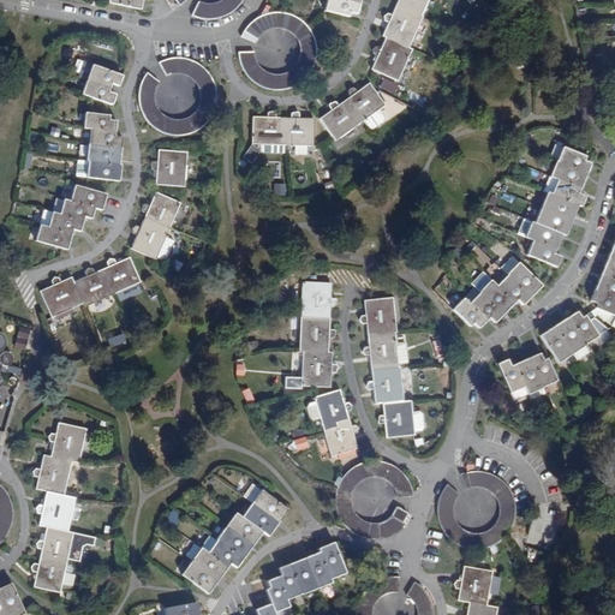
[(138,11),(141,0),(101,0),(101,4),(138,11)]
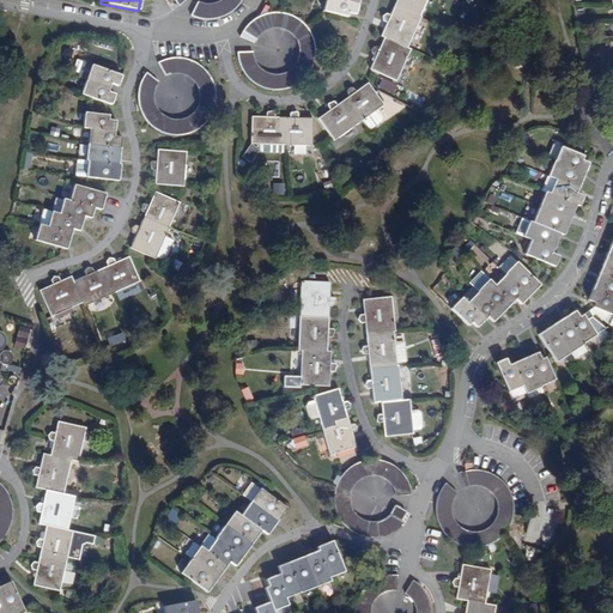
[(220,0),(219,1),(216,2),(212,4),(208,4),(205,4),(201,2),(198,2),(192,17),(195,18),(199,19),(202,19),(206,19),(210,19),(212,19),(216,19),(219,18),(223,17),(226,16),(229,13),(231,12),(234,10),(236,7),(238,5),(241,2),(242,0),(173,0),(174,1),(175,4),(177,5),(177,6),(184,0),(220,0)]
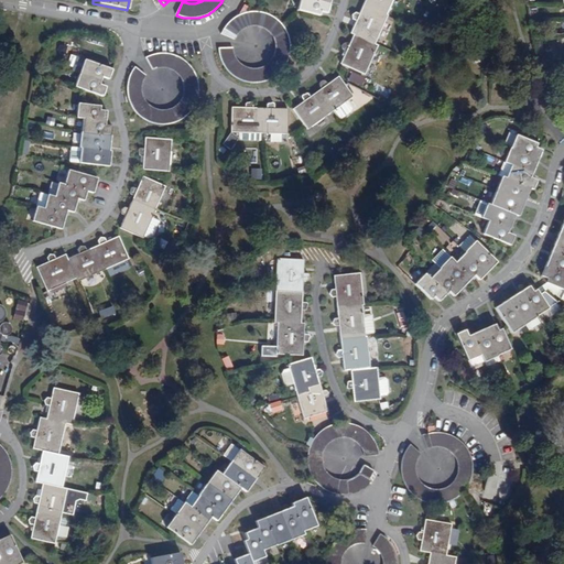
[(326,13),(328,1),(322,0),(296,0),(295,9),(317,14),(318,12),(326,13)]
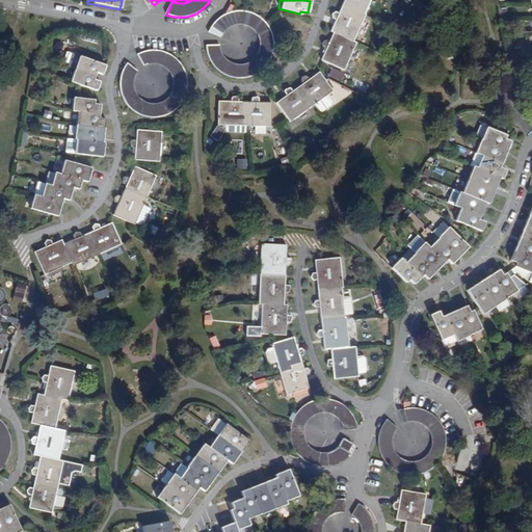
[(334,32),(352,42),(365,15),(364,14),(353,8),(356,3),(350,0),(344,0),(338,15),(335,12),(330,15),(331,20),(335,21),(330,30),(334,32)]
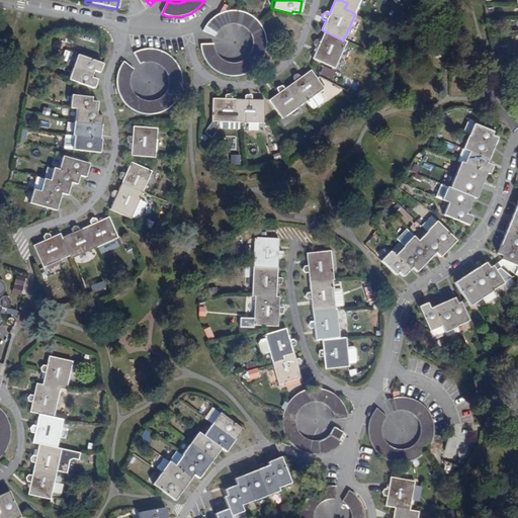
[(341,0),(347,3),(344,8),(354,13),(359,0),(341,0)]
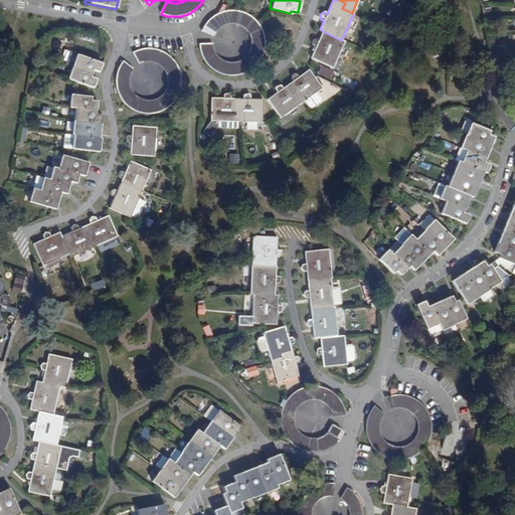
[(219,61),(217,59),(214,54),(213,51),(212,48),(212,45),(198,46),(198,48),(199,53),(200,56),(201,58),(202,61),(203,62),(205,64),(206,67),(209,69),(210,71),(212,72),(215,74),(217,75),(219,76),(221,77),(224,78),(226,78),(228,78),(231,78),(233,79),(236,79),(239,78),(241,77),(243,76),(246,75),(249,74),(251,73),(253,71),(254,70),(256,68),(258,67),(260,65),(261,64),(262,62),(263,60),(264,58),(265,56),(266,54),(266,53),(267,50),(267,48),(267,46),(267,44),(267,41),(266,38),(266,36),(265,34),(264,32),(263,29),(262,27),(261,25),(259,24),(256,22),(256,20),(255,20),(253,18),(251,17),(249,16),(247,14),(245,13),(243,12),(241,12),(239,11),(236,11),(234,11),(232,11),(230,11),(228,11),(226,11),(223,12),(221,12),(219,14),(217,14),(215,15),(214,16),(212,17),(210,18),(209,20),(207,22),(217,31),(219,29),(222,27),(225,26),(228,25),(231,25),(234,25),(237,25),(240,26),(243,27),(245,29),(247,31),(249,33),(251,36),(252,39),(253,42),(253,44),(252,47),(252,50),(251,53),(249,56),(247,58),(245,60),(243,62),(241,63),(238,64),(235,65),(232,65),(230,65),(227,65),(224,64),(221,62),(219,61)]
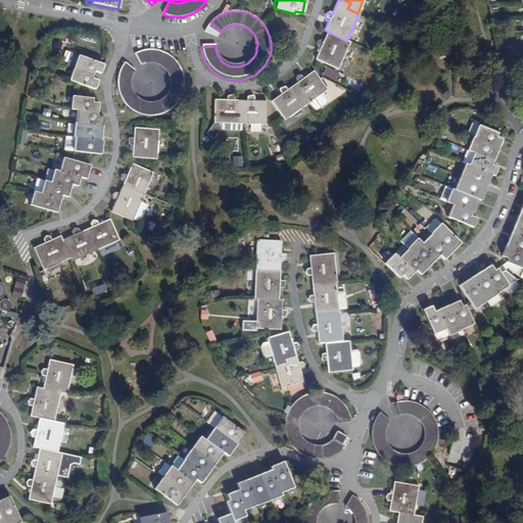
[(349,42),(346,41),(328,32),(322,43),(320,41),(319,41),(318,41),(317,41),(316,42),(316,43),(315,44),(315,45),(316,46),(317,47),(318,48),(320,49),(316,58),(327,63),(337,68),(349,42)]
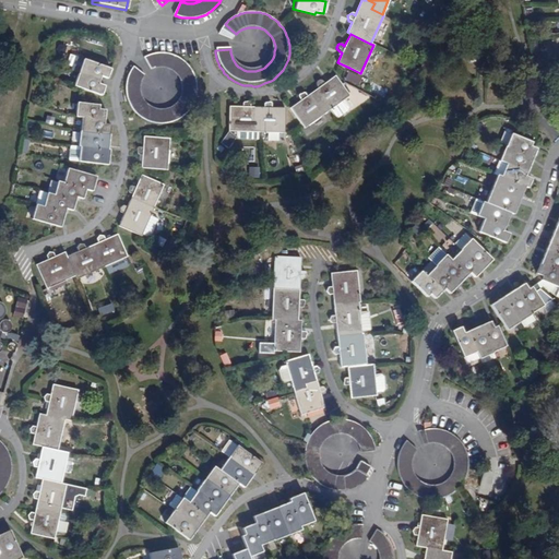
[(150,107),(146,105),(144,102),(142,99),(141,96),(140,92),(140,88),(140,85),(141,82),(142,79),(143,76),(145,74),(133,64),(131,69),(128,74),(127,80),(126,86),(126,94),(127,99),(131,108),(135,115),(141,119),(147,122),(155,125),(162,126),(169,125),(178,121),(185,117),(190,113),(194,105),(198,98),(199,92),(199,84),(198,79),(195,73),(193,68),(189,62),(183,58),(177,55),(171,52),(166,51),(159,51),(154,52),(149,54),(144,56),(152,69),(154,68),(156,67),(159,67),(163,66),(166,67),(170,68),(173,69),(175,70),(178,72),(180,75),(181,78),(183,81),(183,84),(185,87),(185,91),(183,94),(182,97),(181,100),(179,103),(177,105),(174,107),(170,108),(167,110),(164,110),(161,110),(157,110),(155,109),(152,108),(150,107)]
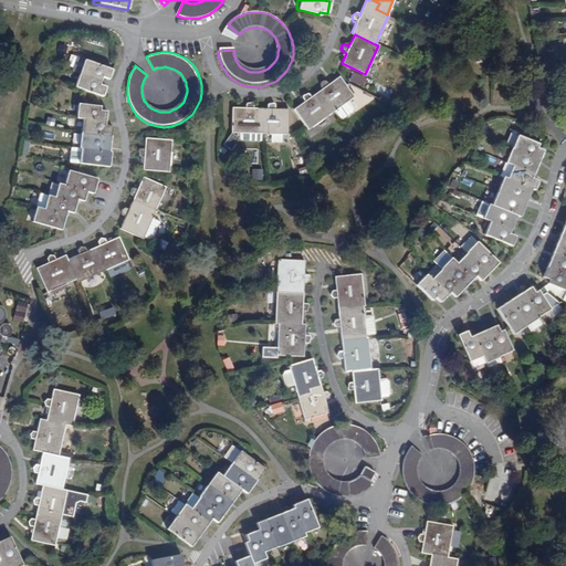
[(85,60),(80,73),(101,81),(102,77),(108,80),(112,71),(85,60)]
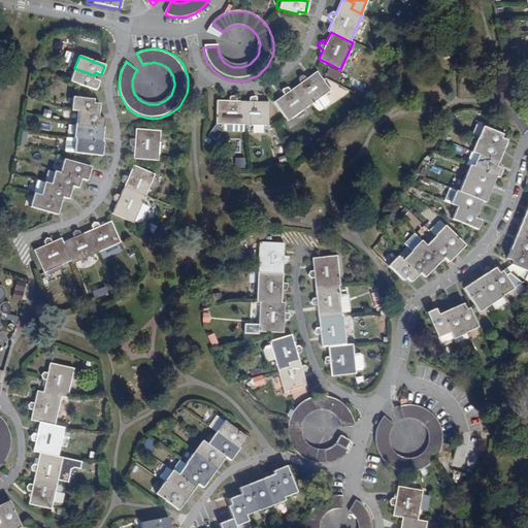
[(329,67),(327,75),(340,79),(342,71),(329,67)]
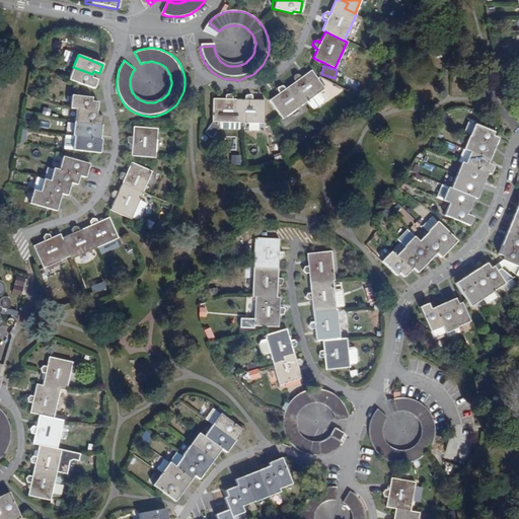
[(92,74),(73,67),(69,79),(92,88),(96,80),(90,78),(92,74)]
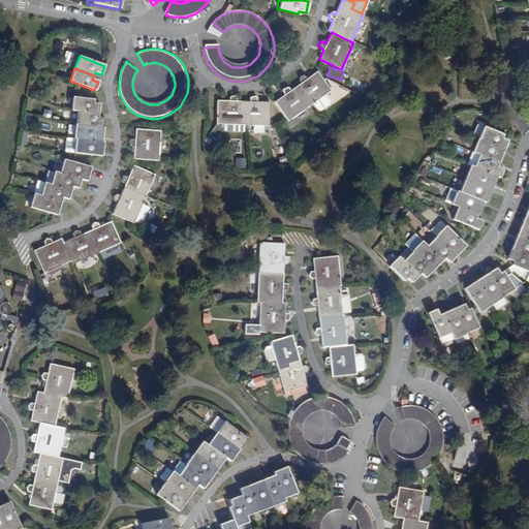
[(301,83),(293,89),(301,98),(306,94),(312,103),(324,94),(330,91),(322,81),(317,72),(307,80),(304,76),(304,75),(303,75),(302,74),(301,75),(300,75),(299,78),(299,79),(299,80),(300,81),(301,83)]
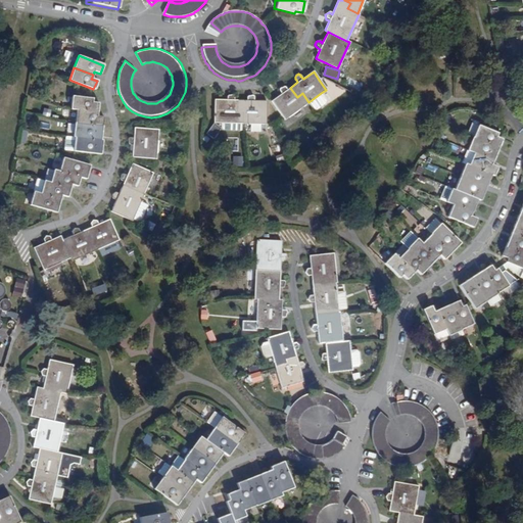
[(297,97),(290,88),(285,91),(283,89),(282,88),(281,88),(279,88),(278,89),(278,90),(278,91),(278,92),(278,93),(280,95),(273,100),(286,119),(308,102),(302,93),(297,97)]
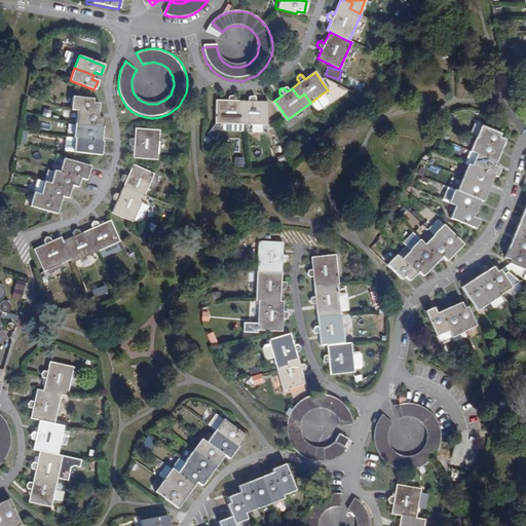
[(242,123),(246,123),(246,112),(239,111),(240,100),(231,100),(231,98),(231,96),(231,95),(230,95),(230,94),(229,94),(228,94),(227,94),(227,95),(226,95),(226,96),(225,97),(225,100),(218,100),(218,122),(223,122),(222,128),(242,128),(242,123)]
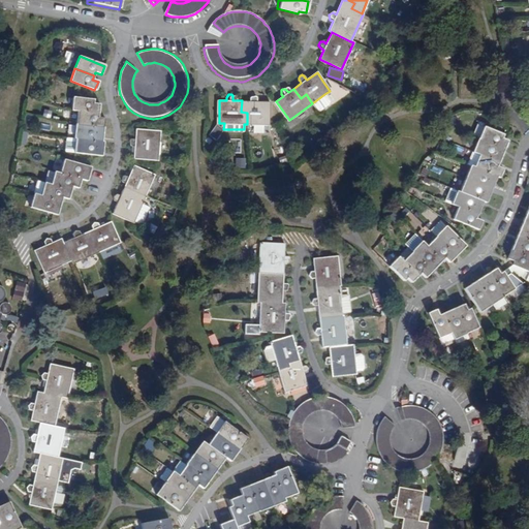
[(247,113),(247,124),(270,124),(271,101),(257,101),(257,98),(257,97),(256,96),(256,95),(255,95),(254,94),(253,94),(252,95),(252,96),(251,96),(251,97),(250,97),(250,101),(242,100),(241,112),(247,113)]
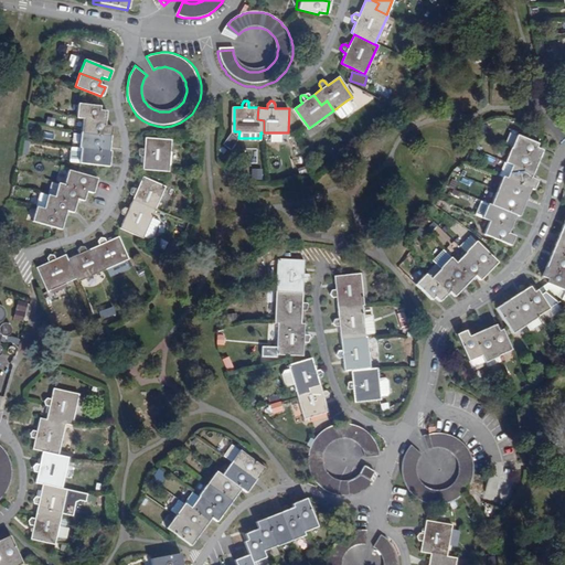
[(333,110),(340,119),(351,112),(352,107),(347,100),(333,110)]
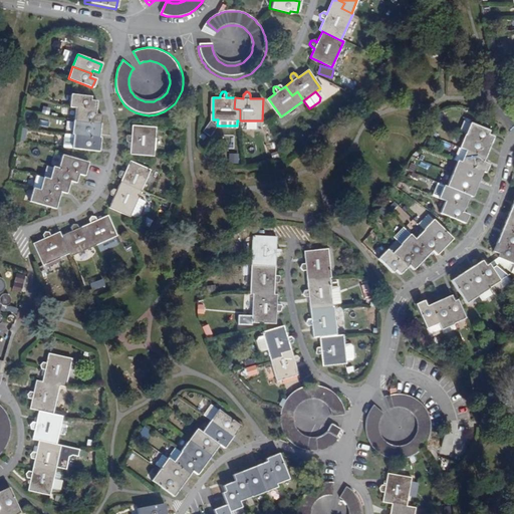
[(73,107),(95,109),(96,101),(90,99),(90,96),(71,94),(70,107),(73,107)]
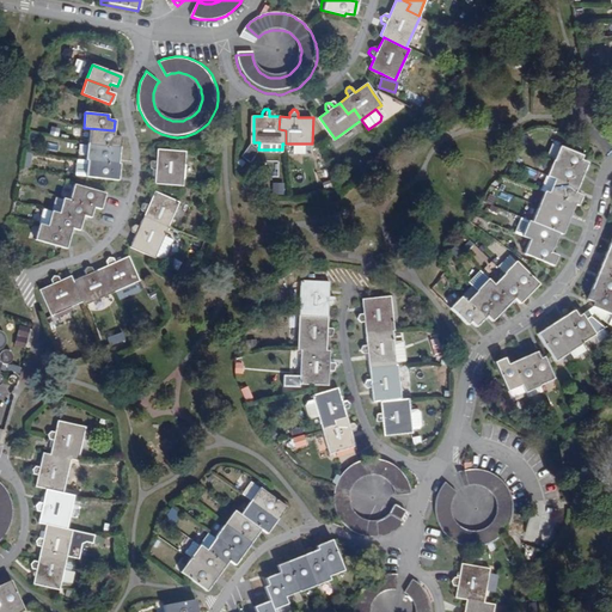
[(114,130),(87,128),(86,144),(118,147),(120,136),(114,135),(114,130)]
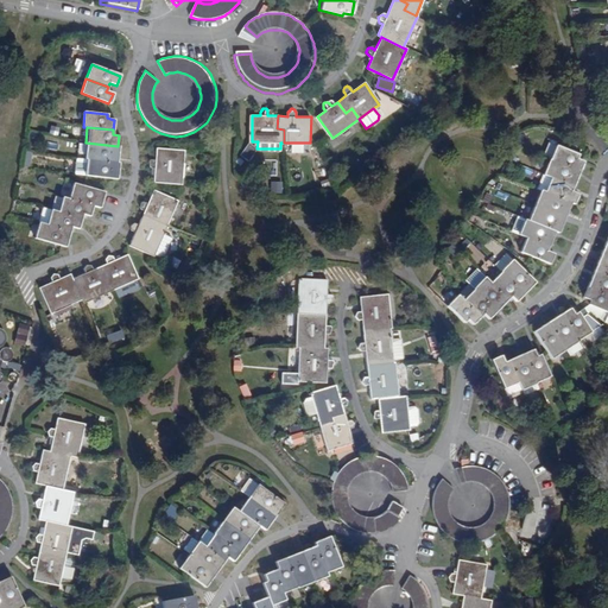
[(551,158),(581,170),(584,160),(577,158),(580,153),(549,141),(543,156),(551,158)]
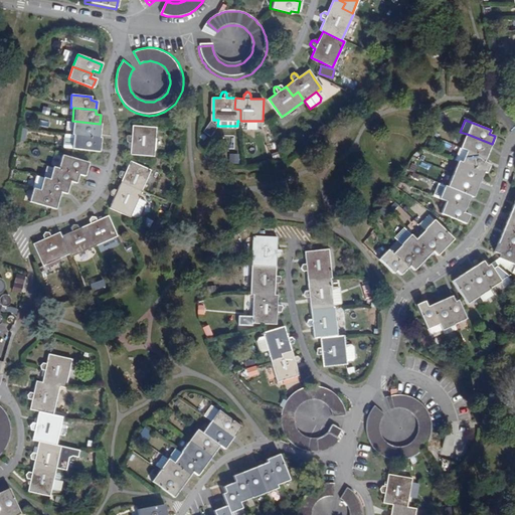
[(99,137),(100,124),(72,121),(72,135),(99,137)]
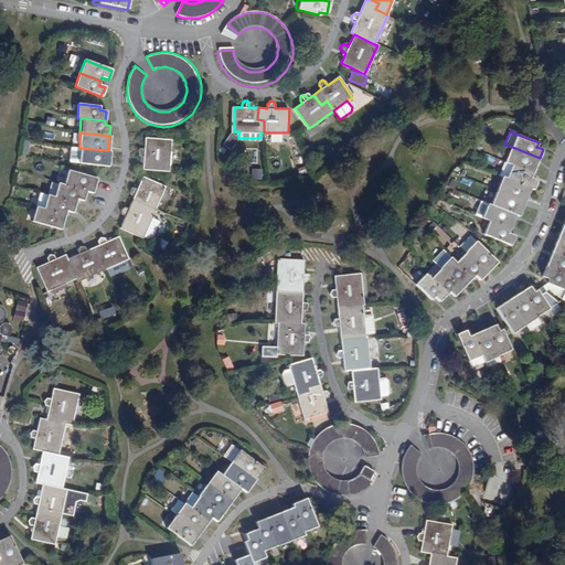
[(170,171),(171,171),(172,139),(147,137),(146,152),(140,151),(139,151),(138,152),(138,153),(138,155),(138,157),(139,158),(140,158),(146,159),(144,170),(170,171)]
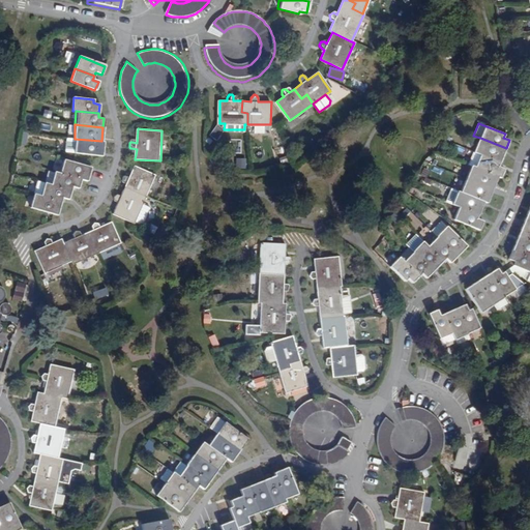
[(101,141),(75,139),(65,138),(64,150),(74,151),(101,154),(104,141),(101,141)]
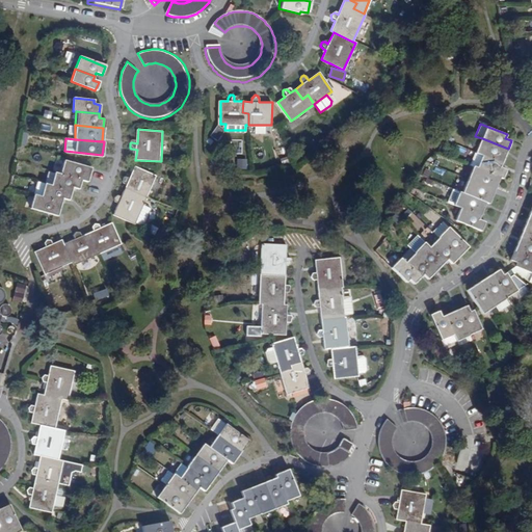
[(508,149),(481,138),(476,152),(503,162),(508,149)]
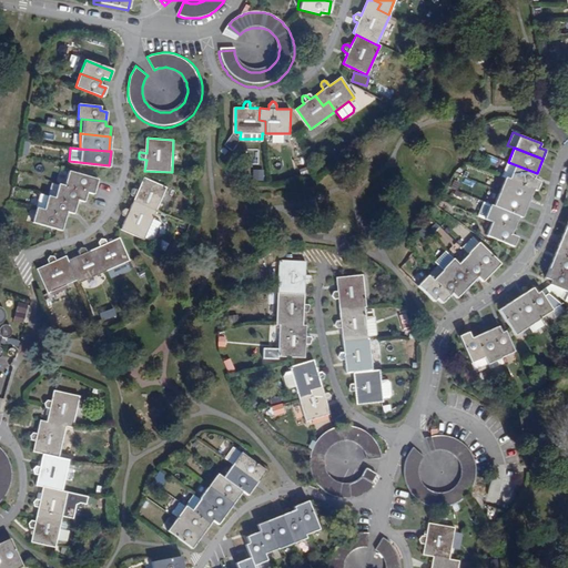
[(537,173),(508,162),(503,176),(534,189),(537,190),(540,180),(535,178),(537,173)]
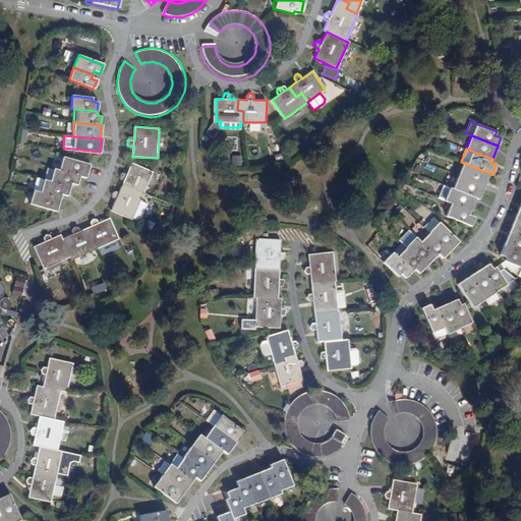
[(243,165),(243,156),(233,155),(233,165),(243,165)]
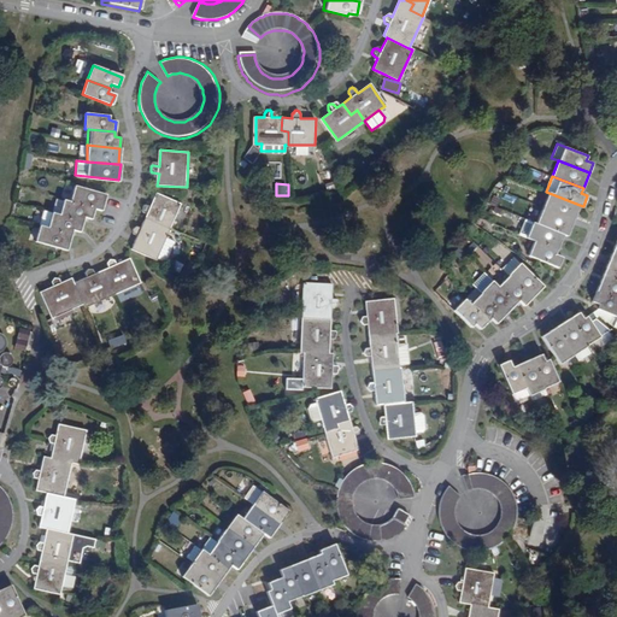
[(71,201),(95,210),(100,212),(106,197),(76,186),(71,201)]
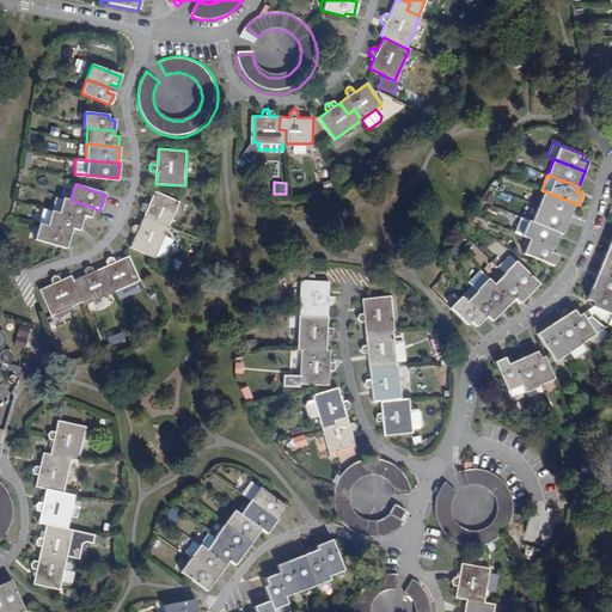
[(146,212),(141,221),(153,226),(155,220),(169,225),(179,201),(155,190),(148,204),(145,203),(142,203),(141,203),(140,203),(139,204),(139,206),(139,207),(139,208),(140,209),(141,210),(146,212)]
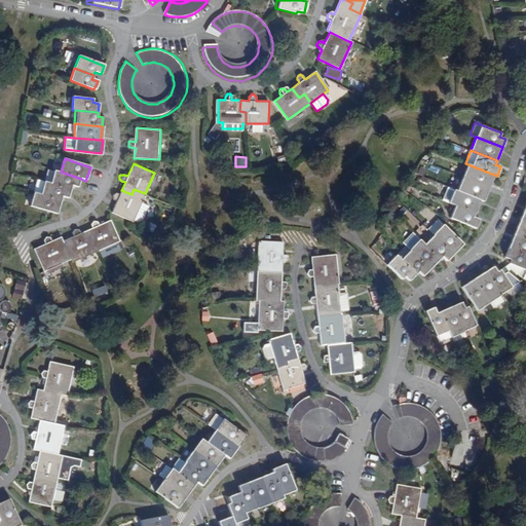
[(470,164),(464,177),(490,187),(494,175),(470,164)]
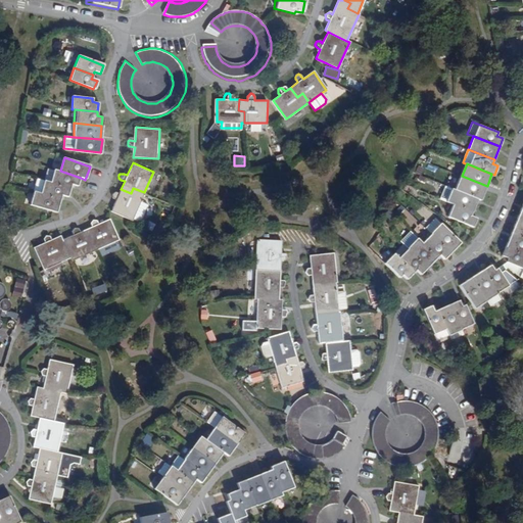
[(81,178),(60,171),(54,170),(53,170),(49,169),(45,181),(70,189),(72,184),(78,186),(81,178)]
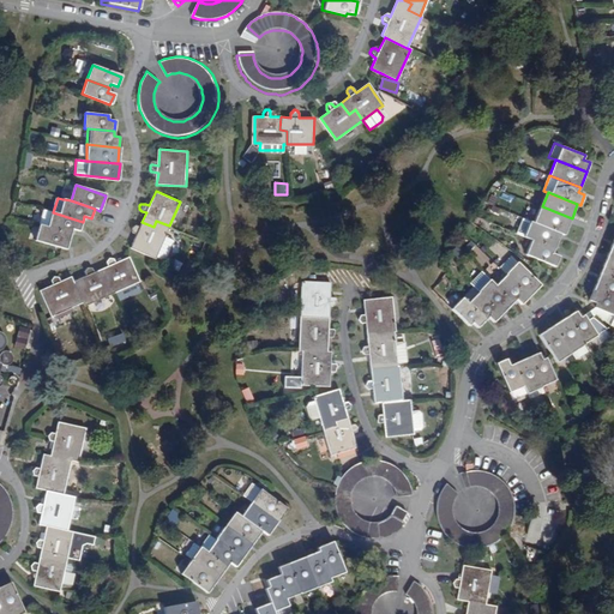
[(572,218),(542,206),(536,223),(561,233),(565,234),(572,218)]
